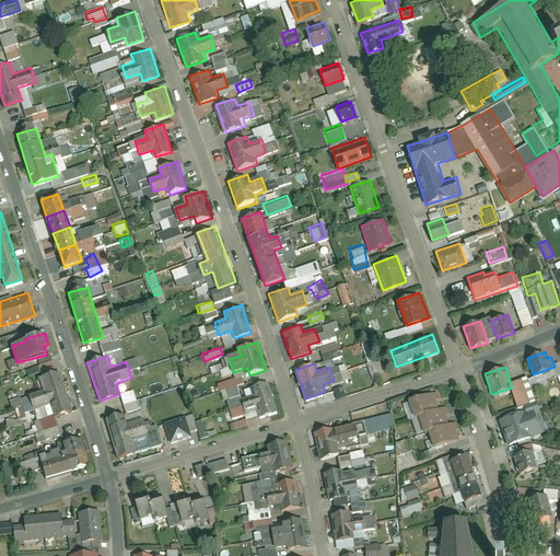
[(73,408),(59,370),(39,378),(43,389),(30,393),(35,408),(49,403),(54,415),(73,408)]
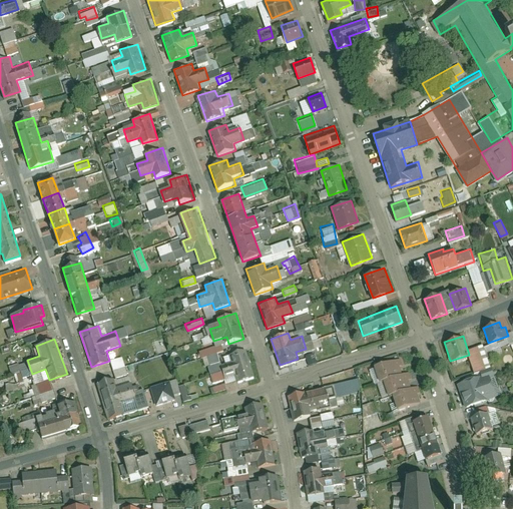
[(253,375),(245,349),(228,355),(230,362),(219,365),(223,377),(236,373),(238,380),(253,375)]
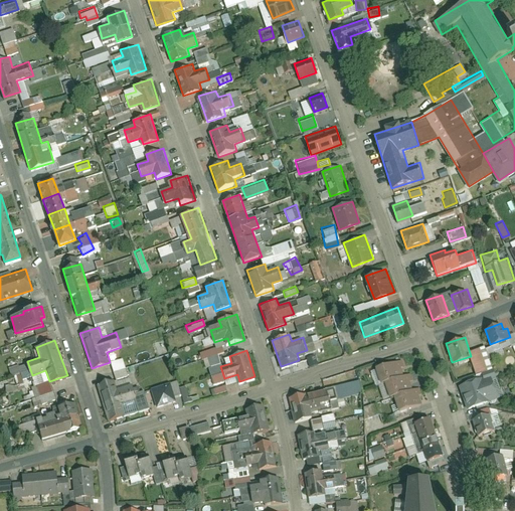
[(401,358),(375,367),(380,383),(384,381),(389,397),(394,396),(398,410),(421,402),(419,395),(422,394),(419,385),(412,387),(409,379),(413,377),(411,371),(403,373),(400,365),(403,364),(401,358)]
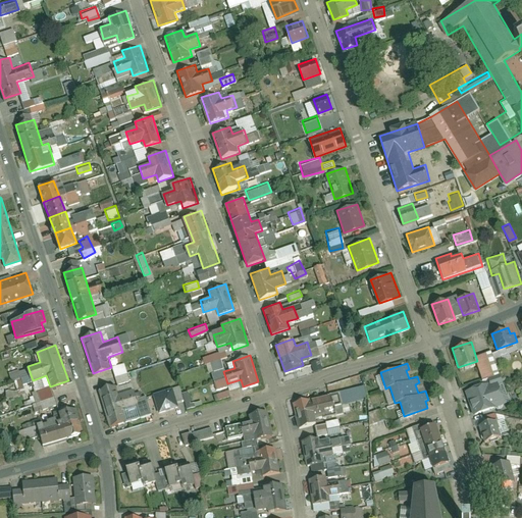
[(489,381),(465,390),(473,413),(505,403),(498,382),(490,384),(489,381)]
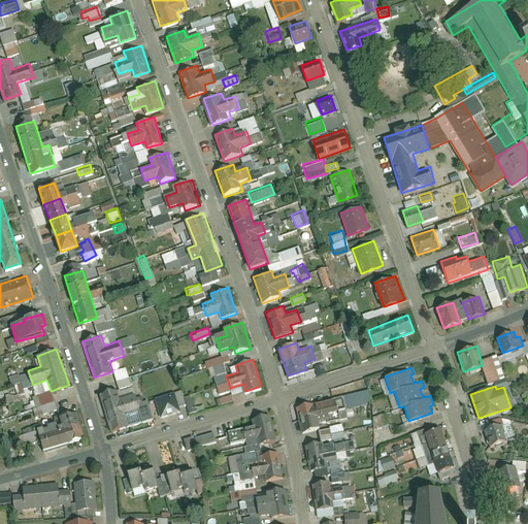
[(118,388),(100,393),(110,430),(129,425),(125,413),(138,408),(134,395),(121,399),(118,388)]
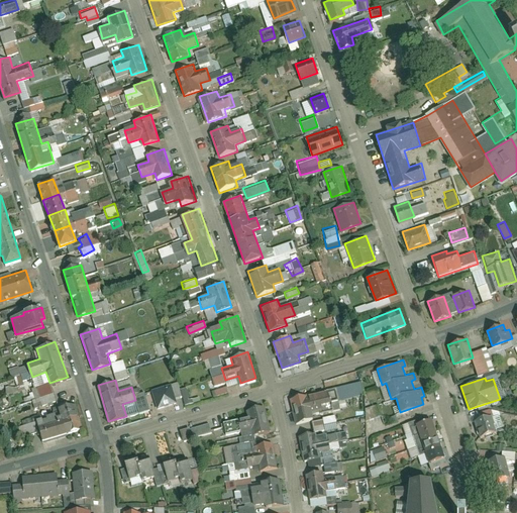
[(171,383),(151,389),(158,408),(176,402),(171,383)]
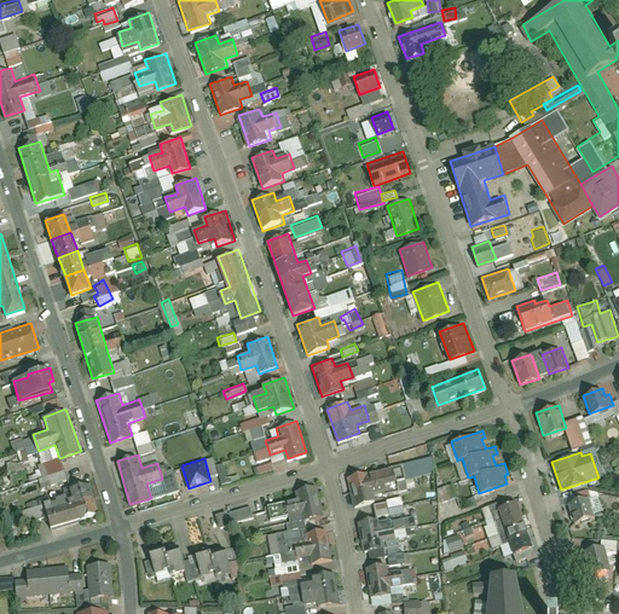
[(254,464),(255,471),(271,467),(268,459),(254,464)]
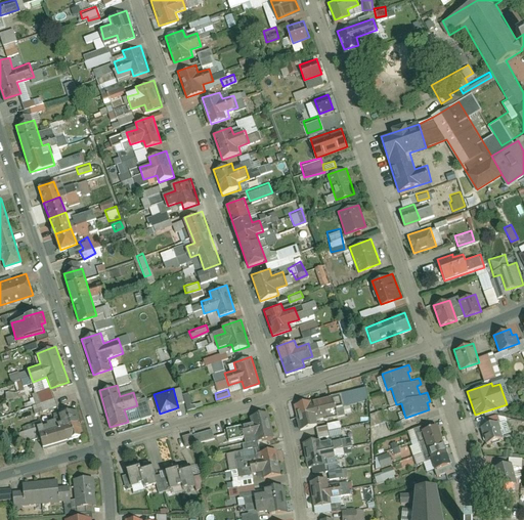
[(331,395),(295,403),(300,428),(317,424),(315,416),(335,412),(331,395)]
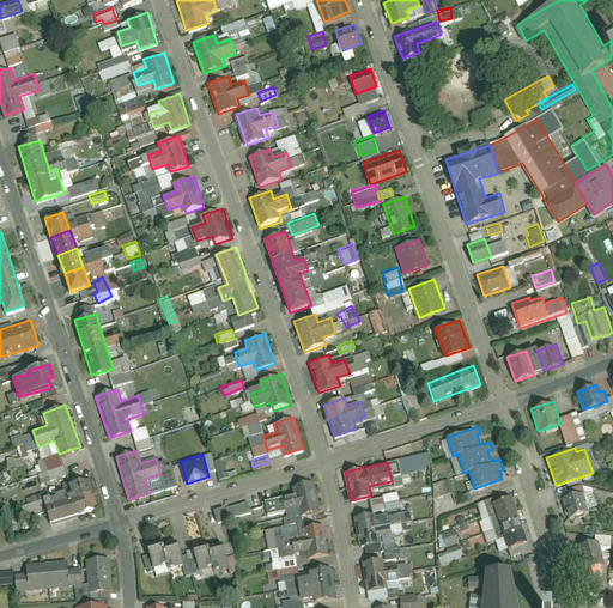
[(46,505),(50,523),(98,510),(89,476),(68,482),(73,498),(46,505)]
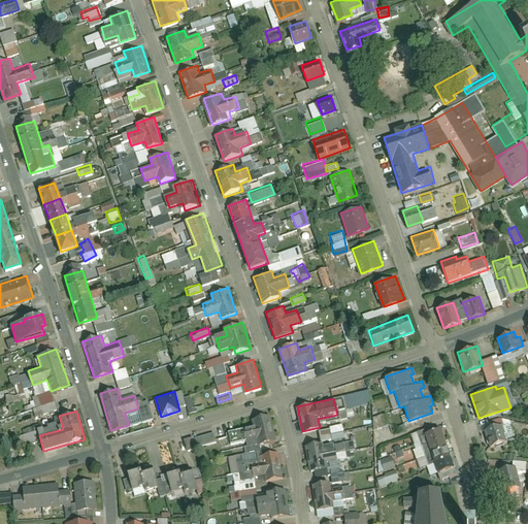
[(372,426),(384,424),(382,413),(370,414),(372,426)]
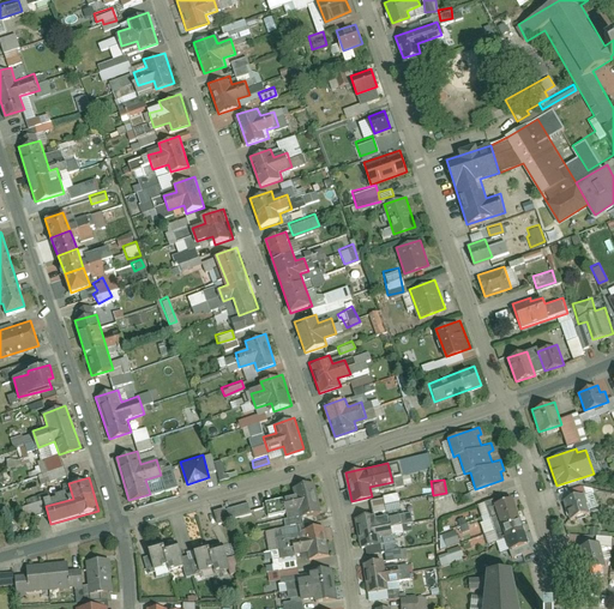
[(321,510),(314,481),(294,486),(296,494),(284,496),(288,511),(299,508),(300,514),(321,510)]
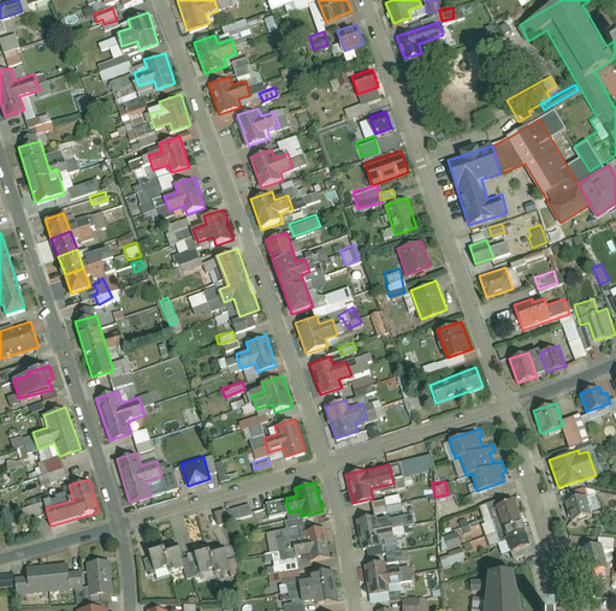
[(585,494),(566,502),(572,520),(592,514),(585,494)]
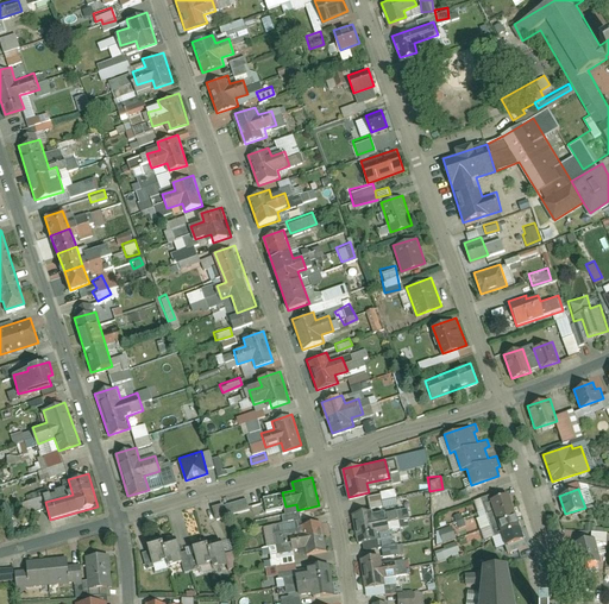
[(525,538),(509,494),(491,499),(507,545),(525,538)]
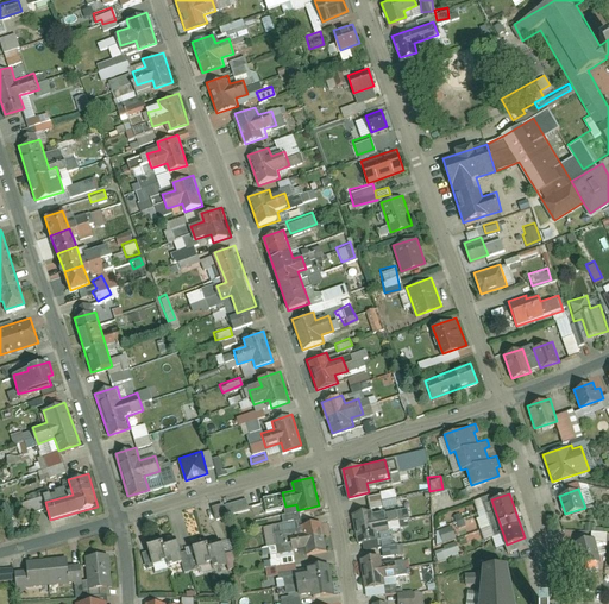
[(217,518),(227,515),(224,503),(213,507),(217,518)]
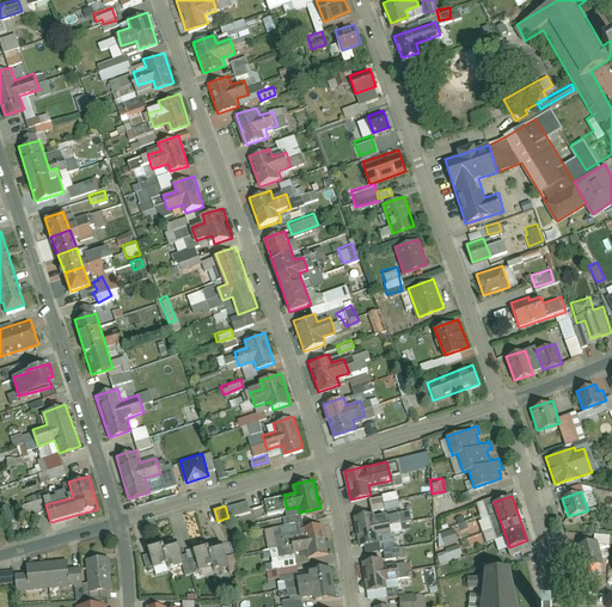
[(375,512),(354,515),(359,544),(380,540),(379,533),(391,531),(387,514),(375,516),(375,512)]
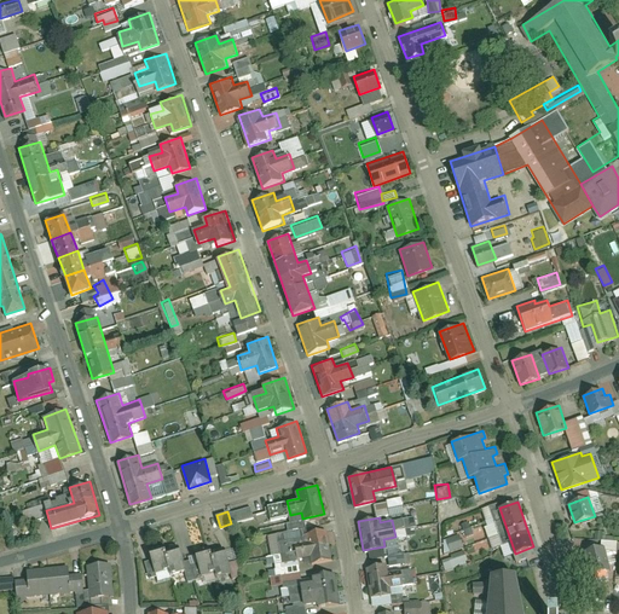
[(462,527),(466,533),(474,529),(470,523),(462,527)]
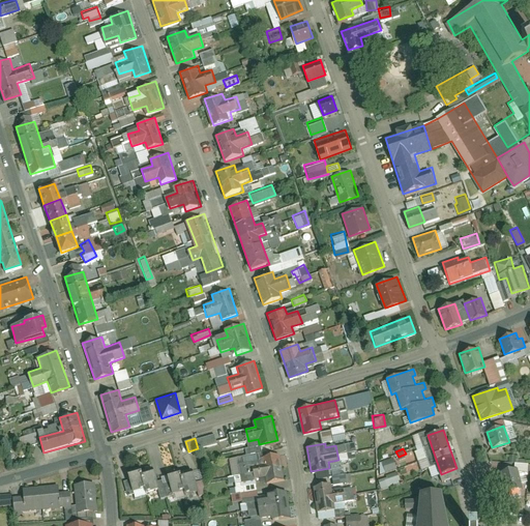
[(266,480),(283,478),(278,453),(262,455),(263,462),(253,464),(254,476),(265,475),(266,480)]
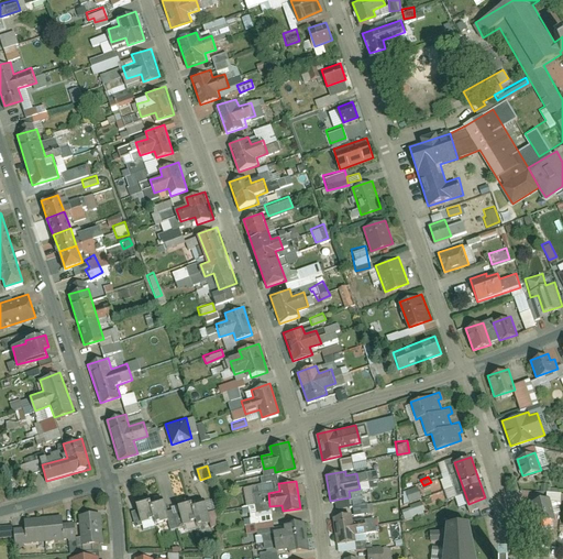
[(405,501),(420,495),(416,483),(400,490),(405,501)]
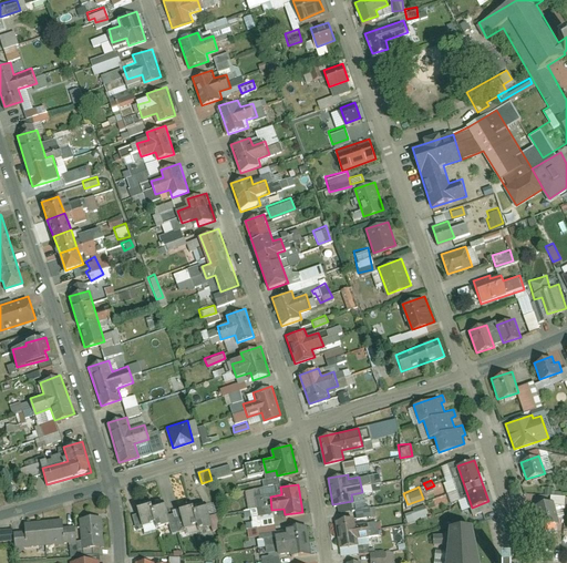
[(558,523),(552,501),(534,505),(539,528),(558,523)]
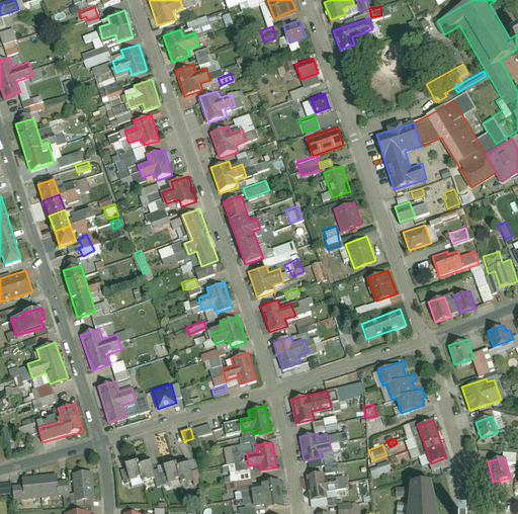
[(386,459),(367,466),(371,476),(391,467),(386,459)]
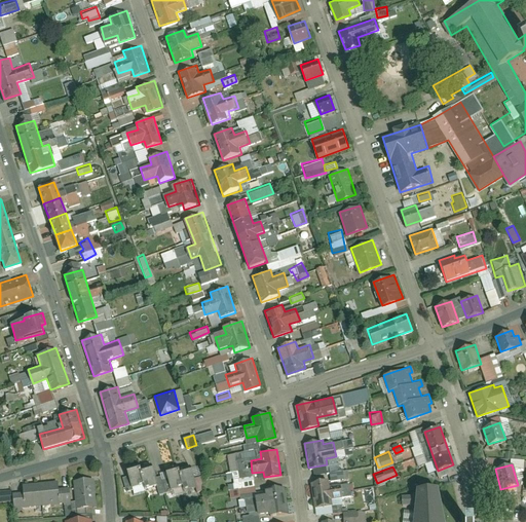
[(139,469),(126,473),(132,488),(145,484),(146,488),(157,484),(160,492),(183,485),(184,488),(196,484),(192,471),(180,475),(179,470),(155,477),(152,470),(140,474),(139,469)]
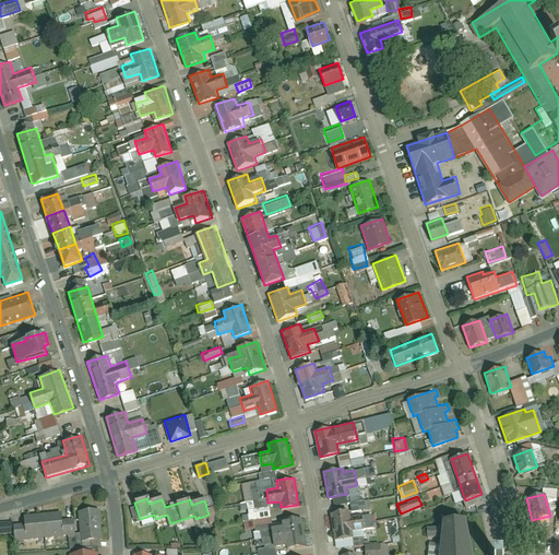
[(81,539),(102,538),(99,508),(80,509),(81,539)]
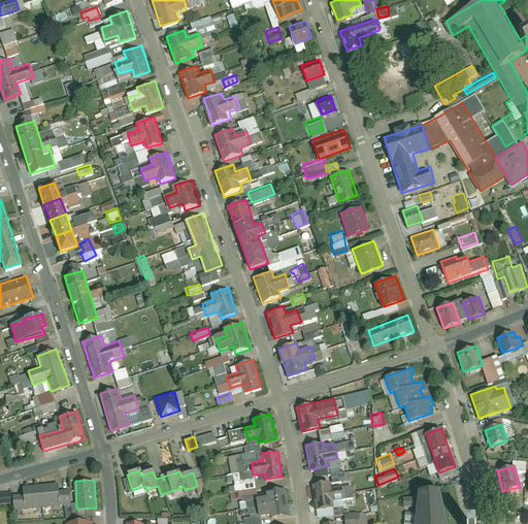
[(312,484),(316,509),(334,505),(333,500),(343,498),(341,485),(331,487),(330,481),(312,484)]
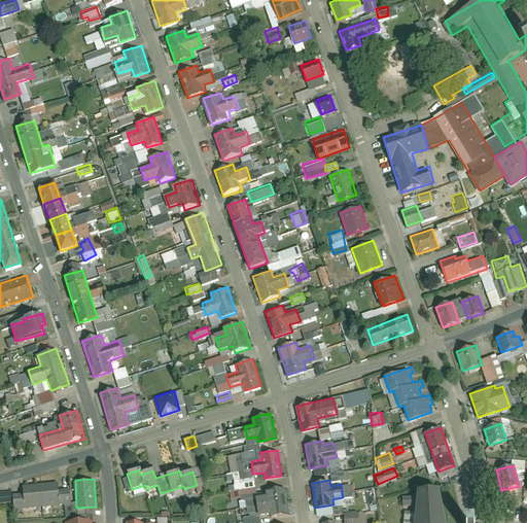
[(70,502),(69,488),(59,489),(58,481),(23,484),(24,491),(13,492),(14,512),(25,511),(25,506),(70,502)]
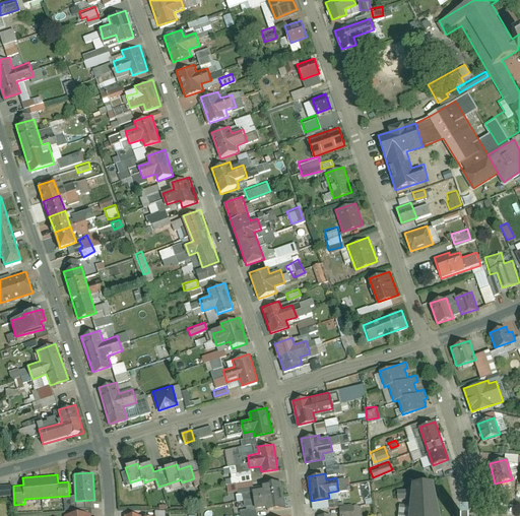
[(266,509),(285,506),(281,479),(263,482),(263,489),(253,490),(256,509),(266,507),(266,509)]
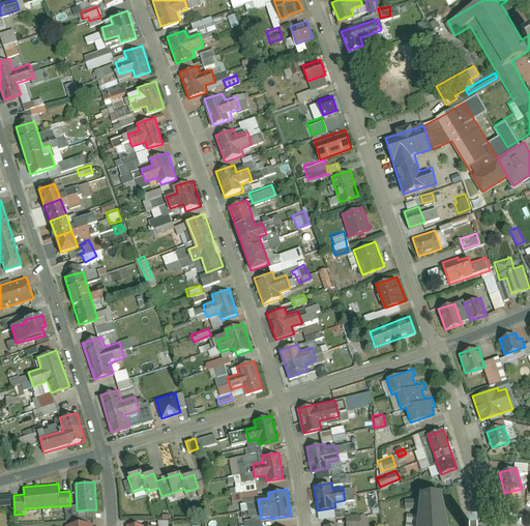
[(447,525),(440,494),(423,495),(418,525),(447,525)]
